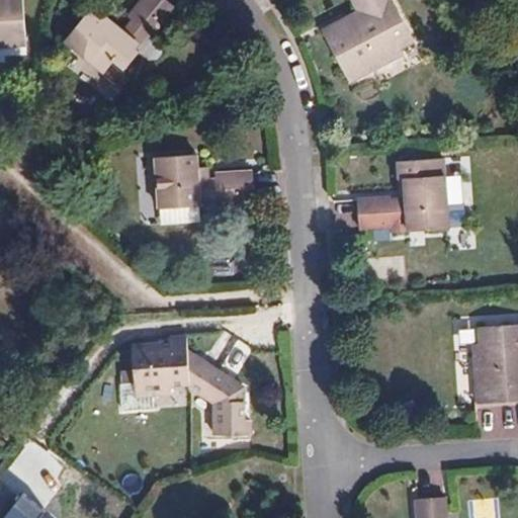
[(0,0),(0,46),(26,45),(23,0),(0,0)]
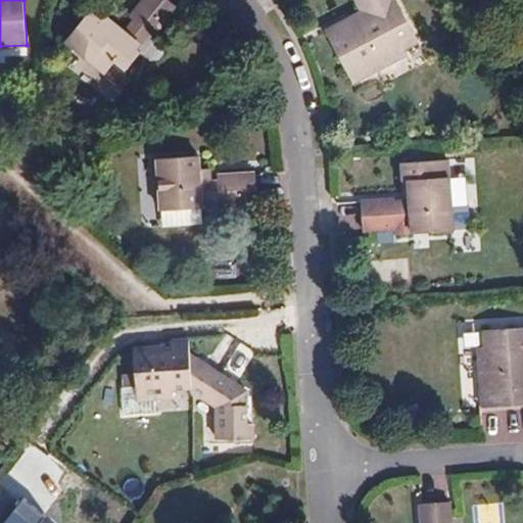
[(153,37),(178,6),(170,0),(144,0),(130,17),(134,21),(126,32),(106,15),(101,20),(90,11),(66,41),(107,74),(116,61),(128,69),(141,54),(136,50),(150,34),(153,37)]
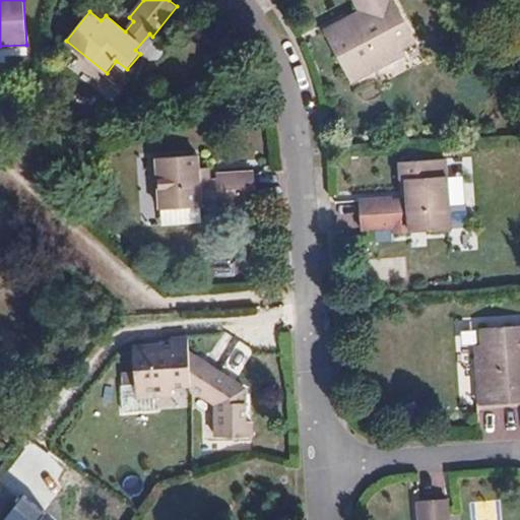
[(394,0),(360,0),(362,4),(366,2),(371,12),(363,16),(360,12),(324,31),(351,82),(405,54),(402,49),(416,41),(394,0)]
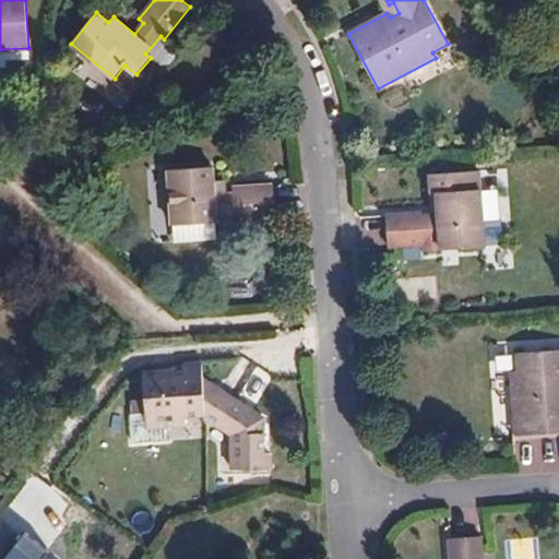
[(389,4),(387,0),(380,0),(387,13),(390,18),(399,13),(393,2),(389,4)]
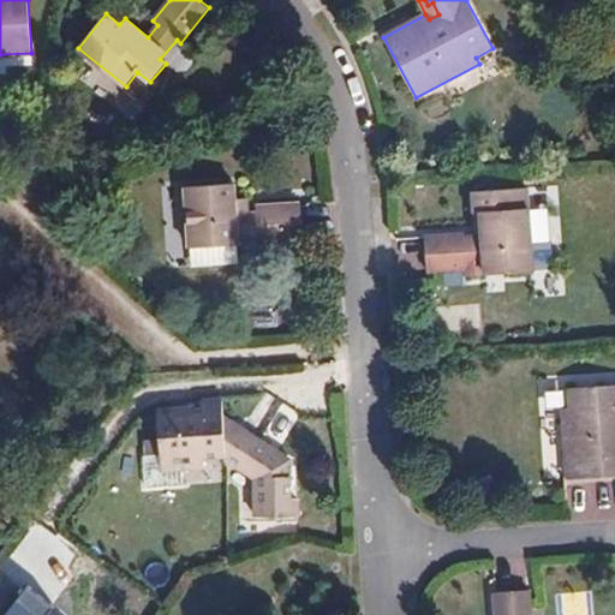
[(190,249),(239,244),(304,239),(300,203),(258,206),(258,210),(248,212),(248,198),(236,199),(234,184),(186,186),(190,249)]
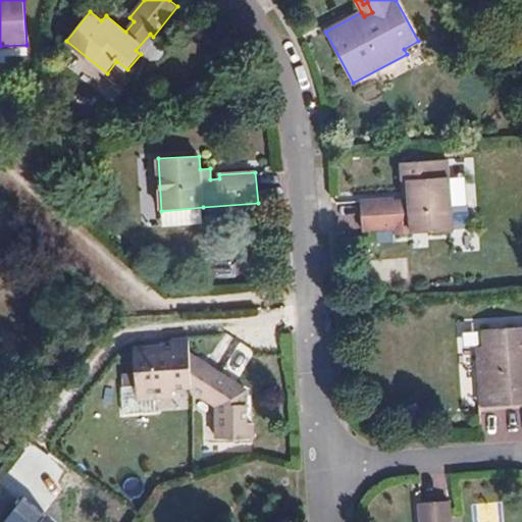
[(395,199),(361,201),(363,230),(397,228),(396,225),(430,223),(430,213),(452,212),(448,160),(402,163),(403,181),(408,181),(409,201),(404,201),(395,202),(395,199)]
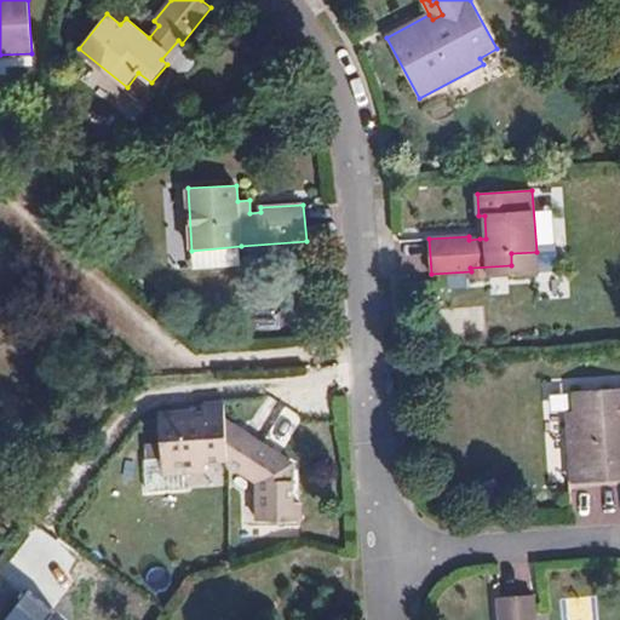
[(194,270),(241,267),(241,246),(191,251),(194,270)]
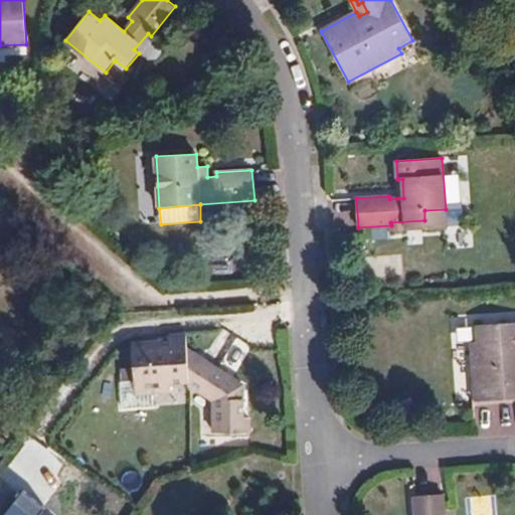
[(514,398),(514,322),(476,326),(477,342),(471,342),(475,402),(514,398)]
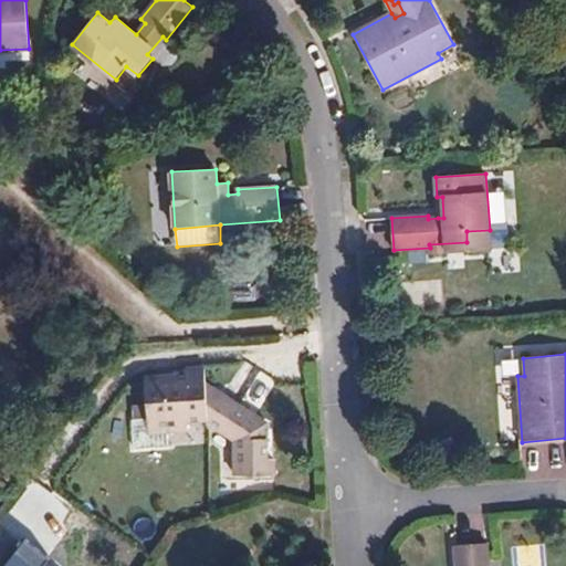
[(236,475),(274,475),(274,459),(268,459),(266,422),(258,423),(245,416),(249,411),(207,385),(205,367),(186,368),(186,375),(145,377),(147,404),(133,405),(134,420),(133,421),(135,449),(168,447),(168,432),(167,422),(188,421),(209,419),(209,425),(234,440),(236,475)]
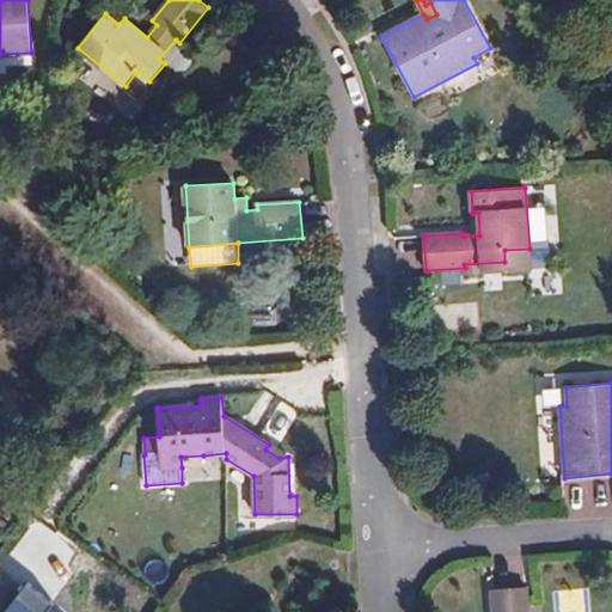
[(279,458),(288,457),(269,445),(265,450),(279,458)]
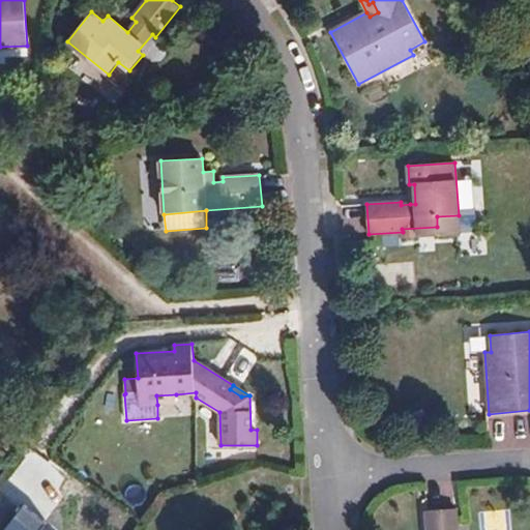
[(176,403),(176,394),(156,395),(157,405),(176,403)]
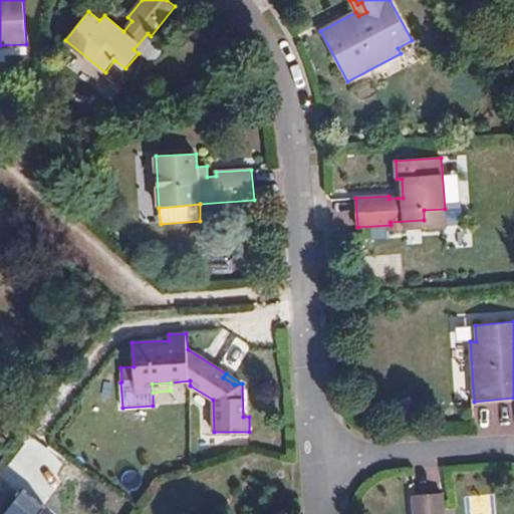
[(40,513),(45,508),(22,490),(3,513),(40,513)]
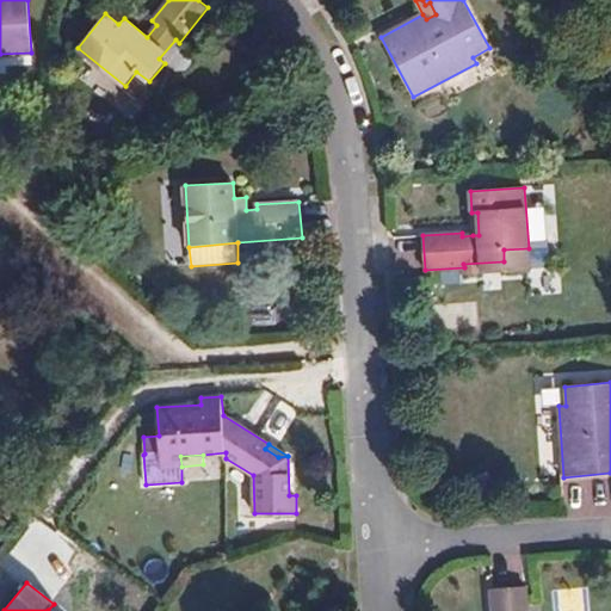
[(528,610),(526,588),(493,591),(493,610),(528,610)]
